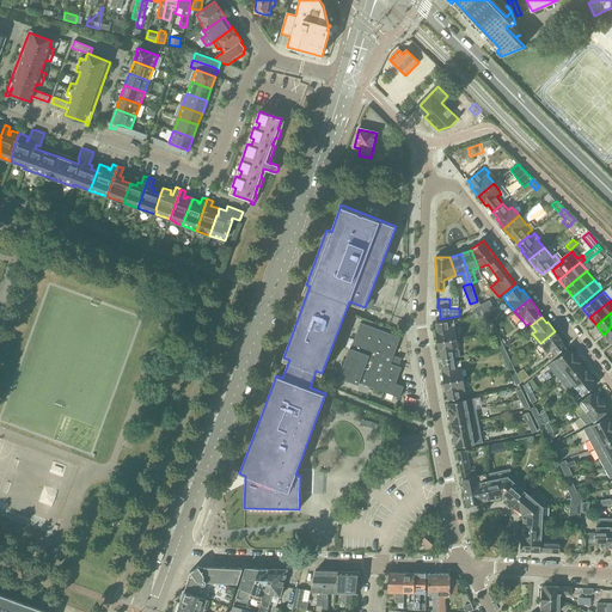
[(438,341),(457,338),(454,319),(450,320),(436,323),(438,329),(435,329),(438,341)]
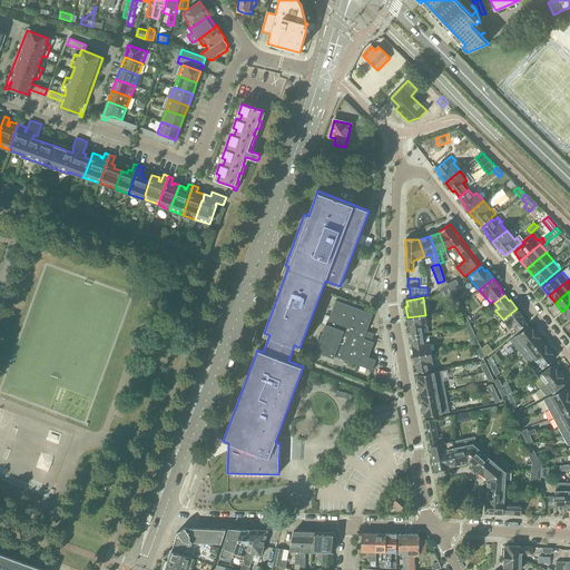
[(370,356),(375,342),(370,340),(372,334),(366,332),(373,313),(336,300),(326,324),(327,324),(316,352),(334,359),(335,356),(373,371),(376,360),(370,356)]
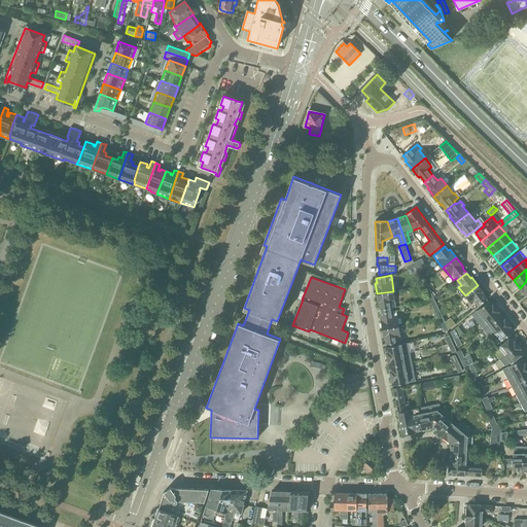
[(478,285),(465,295),(475,308),(478,306),(487,299),(484,294),(485,293),(478,285)]
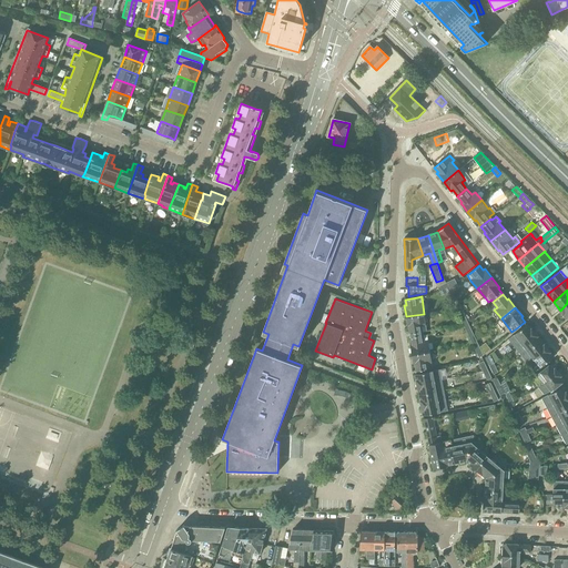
[(424,314),(406,316),(407,328),(409,328),(411,334),(411,335),(423,333),(423,332),(427,331),(424,314)]
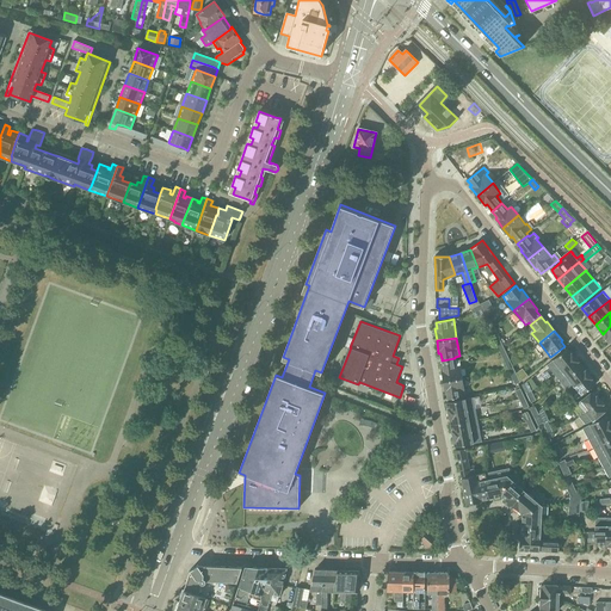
[(499,349),(504,346),(503,344),(505,343),(505,340),(501,338),(500,339),(499,338),(494,340),(499,349)]
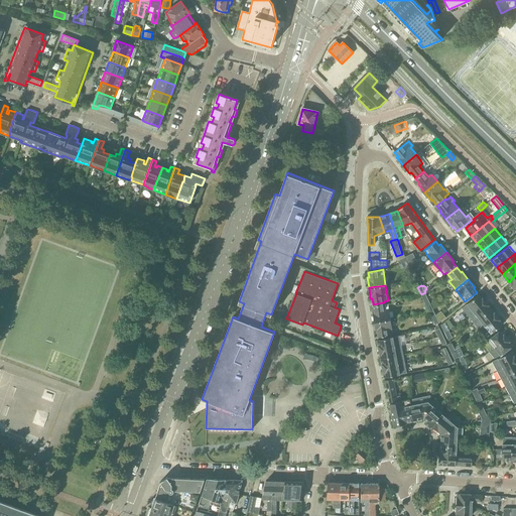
[(286,293),(281,309),(285,310),(291,295),(286,293)]
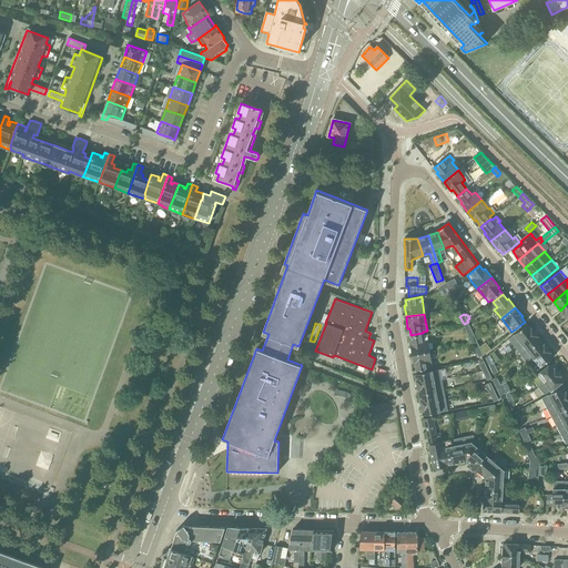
[(516,347),(535,332),(528,324),(508,340),(516,347)]
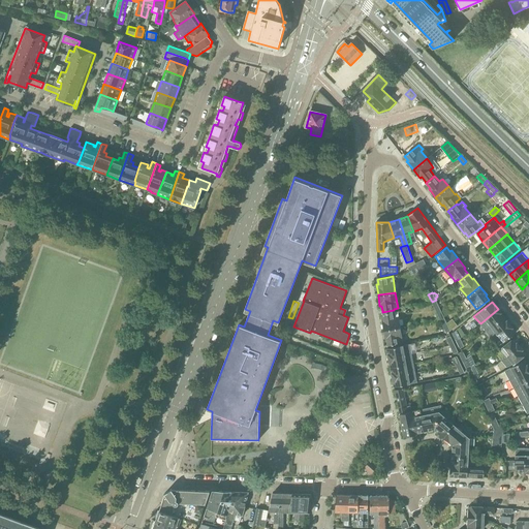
[(498,309),(480,323),(486,331),(504,316),(498,309)]
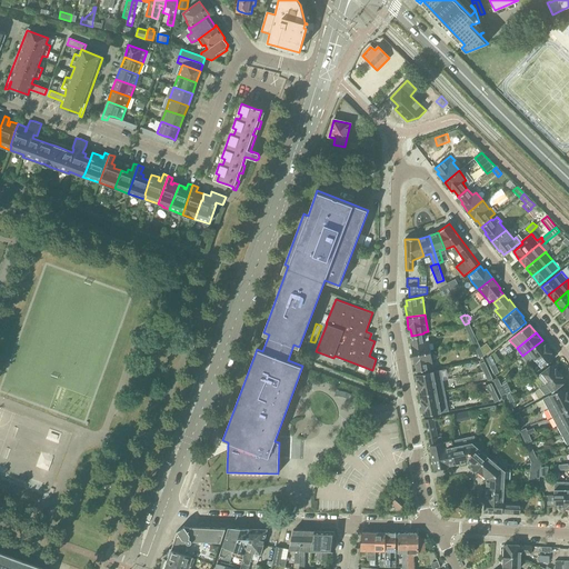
[(412,355),(431,352),(429,341),(425,341),(423,336),(423,333),(411,336),(412,338),(412,343),(411,343),(412,355)]
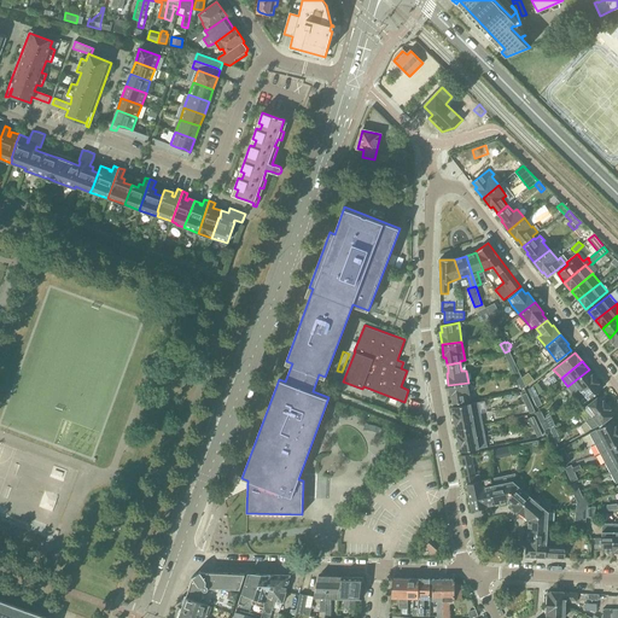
[(589,369),(567,386),(575,396),(595,378),(589,369)]
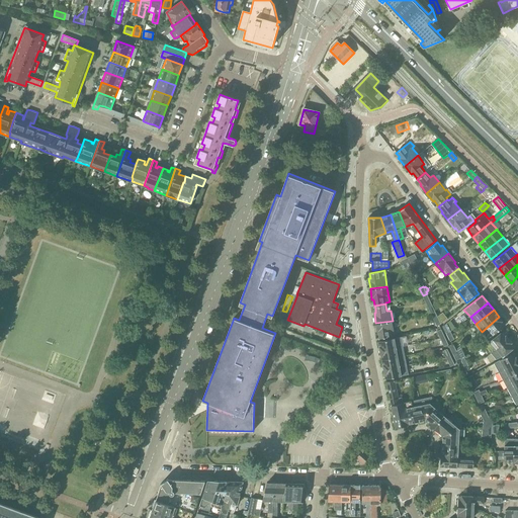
[(499,317),(482,332),(488,339),(506,325),(499,317)]
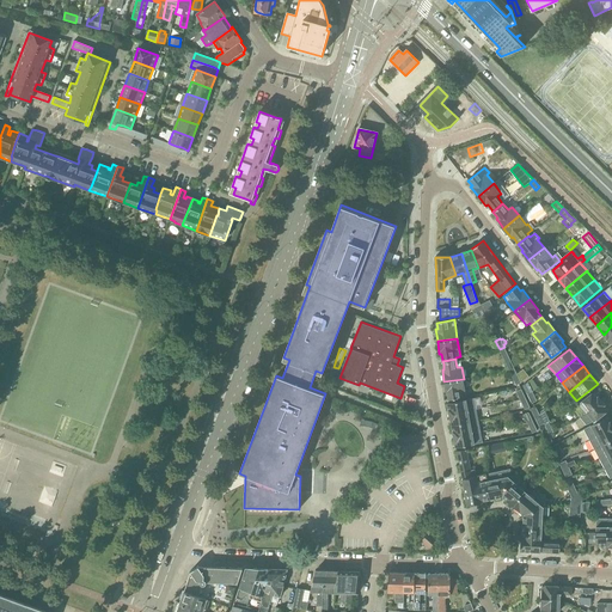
[(464,379),(444,381),(446,395),(448,393),(450,399),(461,398),(466,397),(464,379)]
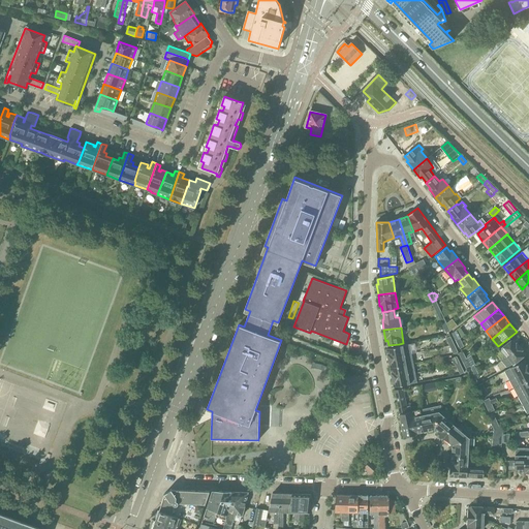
[(502,361),(520,346),(514,339),(496,353),(502,361)]
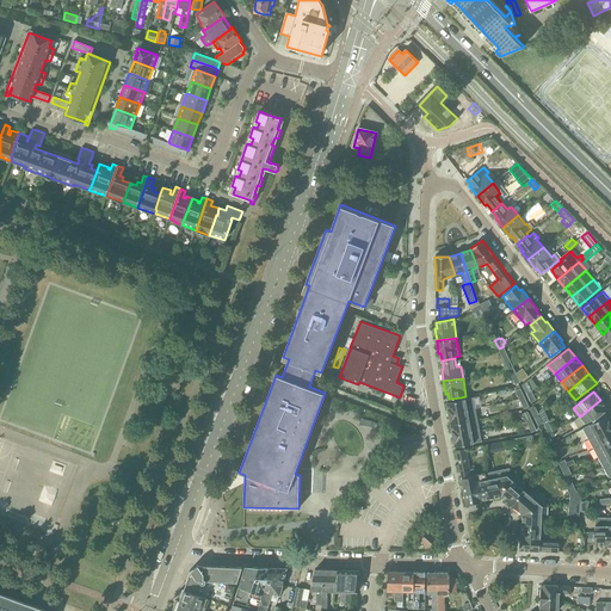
[(479,396),(474,397),(448,402),(449,413),(481,408),(479,396)]
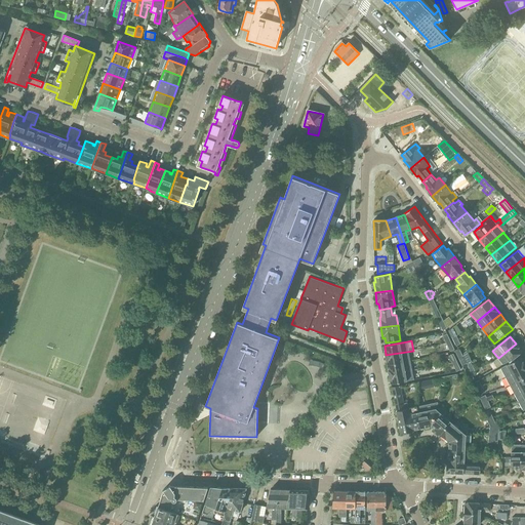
[(516,344),(498,358),(503,364),(510,361),(522,352),(516,344)]
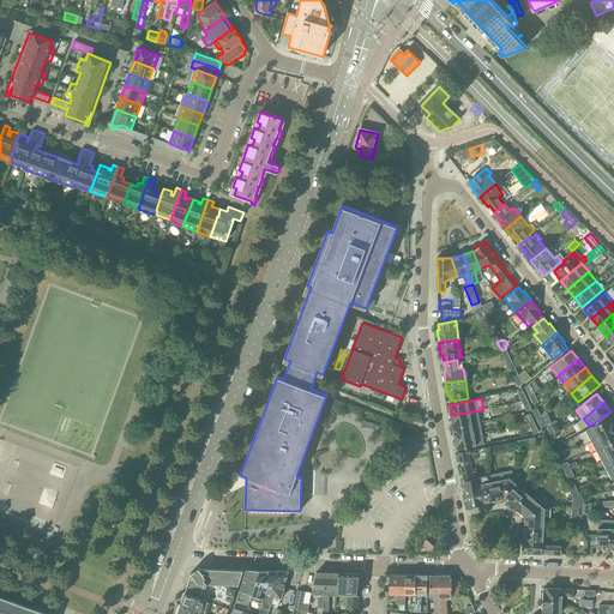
[(483,410),(451,415),(453,427),(480,422),(480,417),(483,416),(483,410)]
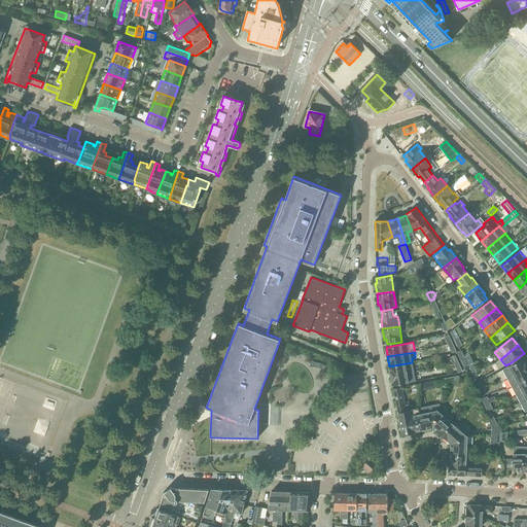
[(507,378),(526,366),(526,365),(523,358),(502,370),(497,373),(501,382),(507,378)]
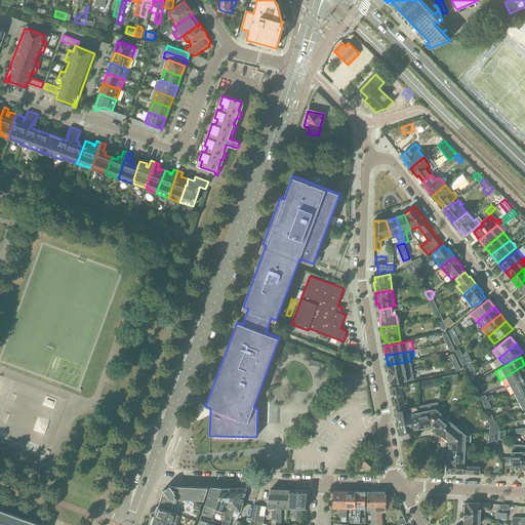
[(456,359),(452,361),(456,371),(461,369),(456,359)]
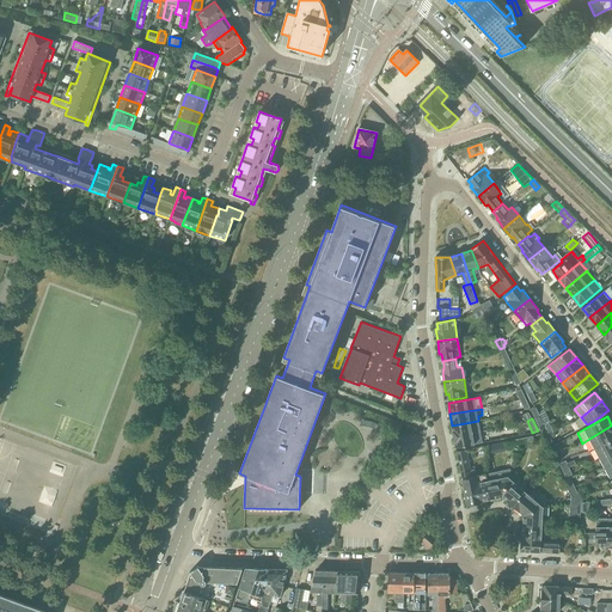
[(478,421),(452,426),(454,436),(481,432),(478,421)]
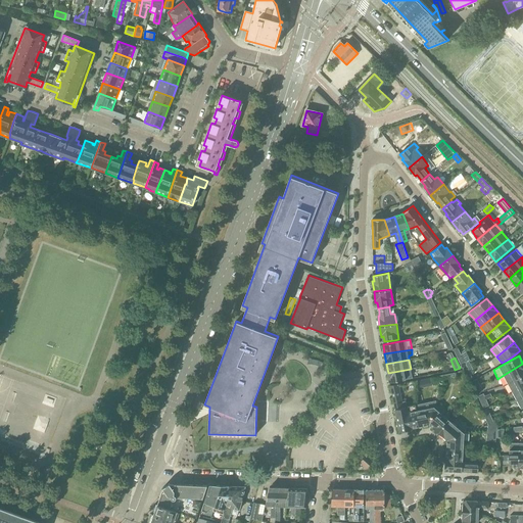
[(504,375),(508,384),(522,375),(522,364),(504,375)]
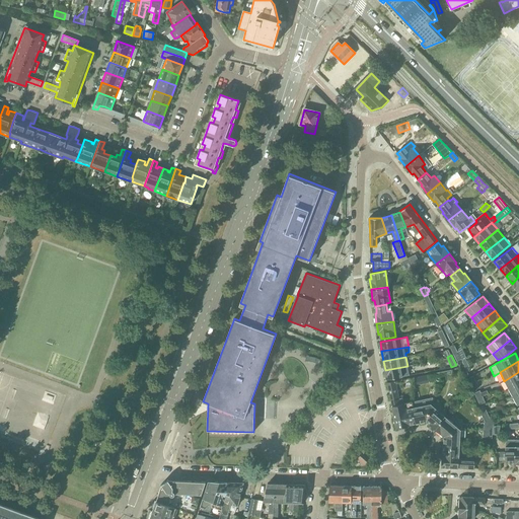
[(408,366),(385,370),(386,379),(410,375),(408,366)]
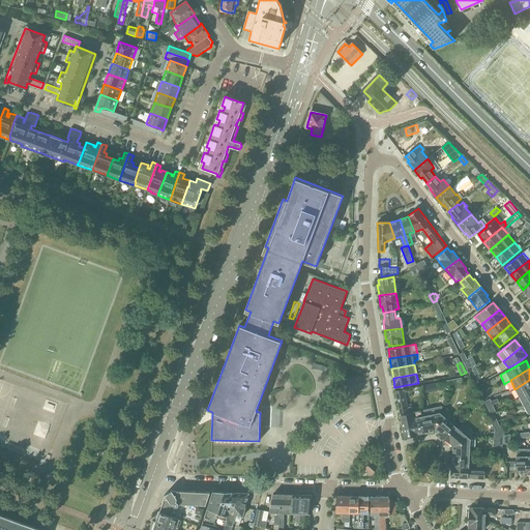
[(475,375),(471,377),(475,385),(479,384),(477,380),(480,378),(478,374),(475,376),(475,375)]
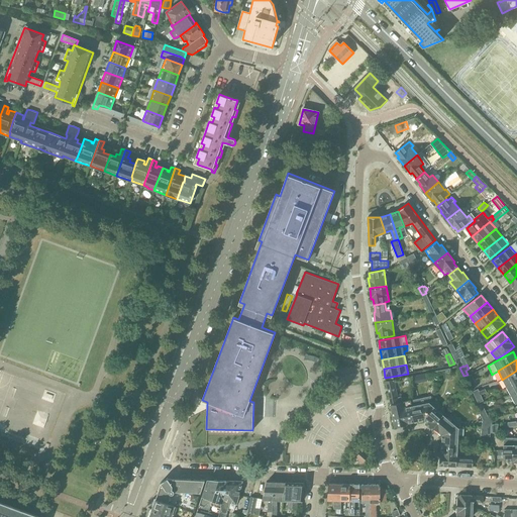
[(516,371),(502,380),(506,388),(516,382),(516,371)]
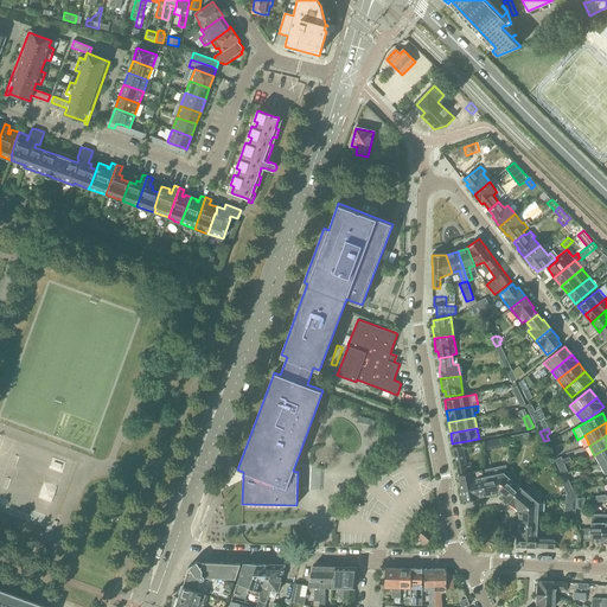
[(486,451),(496,448),(493,440),(484,441),(486,451)]
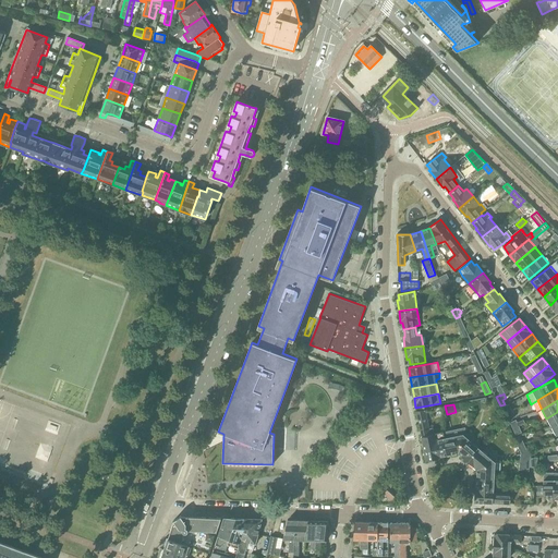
[(447,455),(445,438),(444,433),(431,435),(425,410),(416,411),(426,460),(439,458),(439,457),(447,455)]
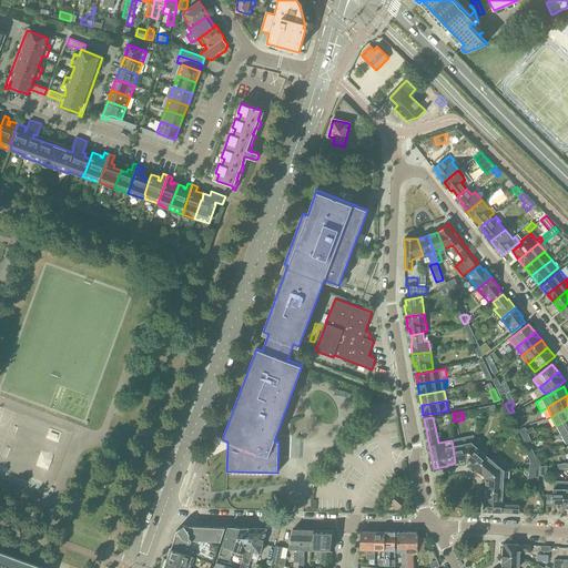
[(518,427),(524,425),(520,418),(515,421),(518,427)]
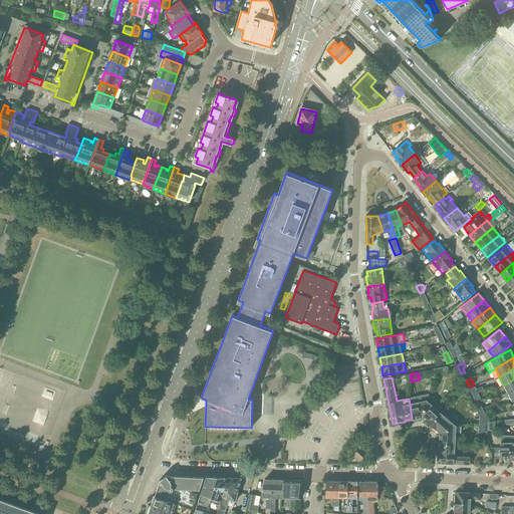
[(513,379),(503,386),(508,394),(513,390),(513,379)]
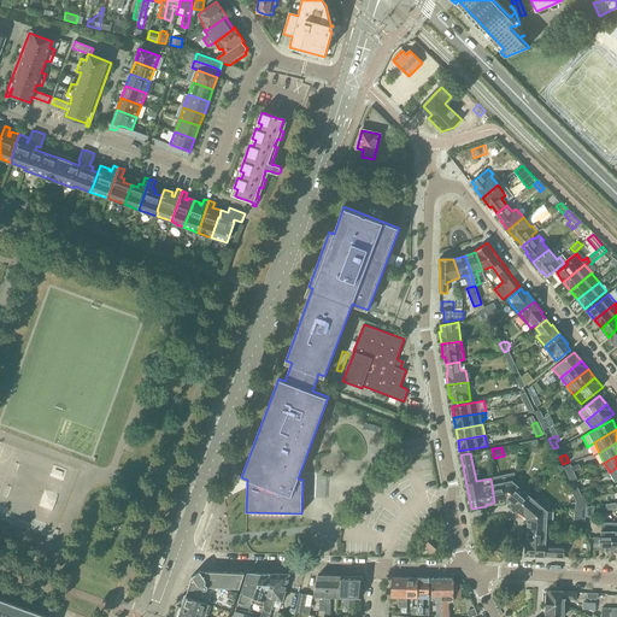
[(564,468),(566,474),(574,471),(581,469),(579,464),(571,466),(571,464),(564,468)]
